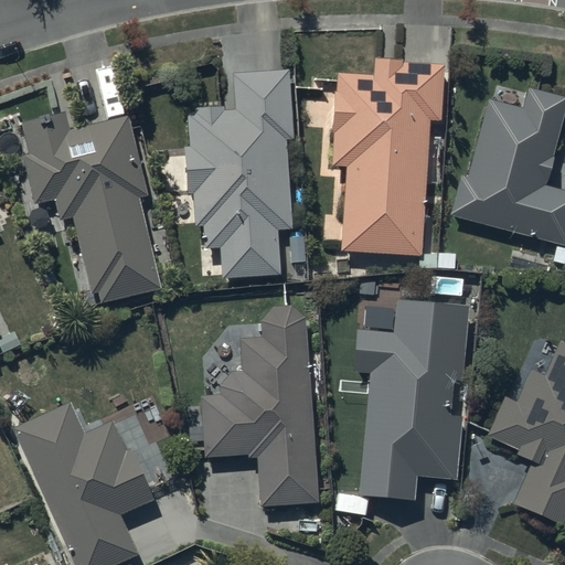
[(329,167),(344,168),(339,252),(420,257),(429,120),(441,121),(445,65),(375,61),(374,76),(339,74),(338,92),(334,92),(329,167)]
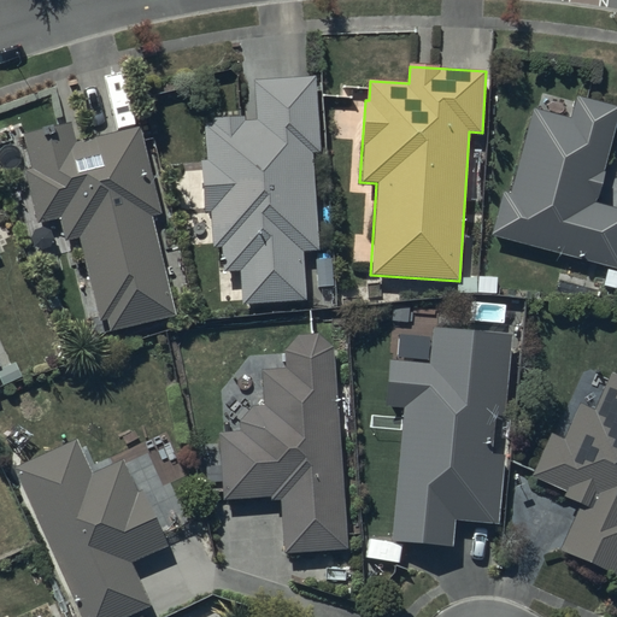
[(316,77),(254,81),(257,121),(245,121),(245,117),(212,118),(213,124),(206,124),(207,160),(203,160),(205,212),(211,212),(212,248),(223,247),(224,271),(242,270),(244,303),(305,299),(303,250),(318,250),(312,152),(321,152),(316,77)]
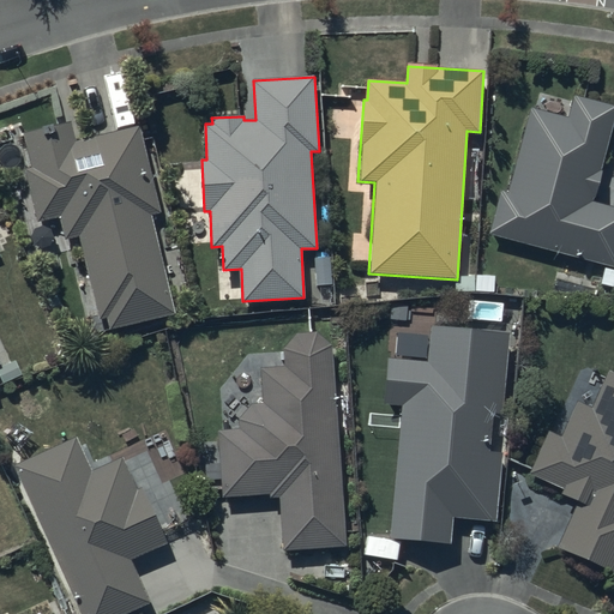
[(566,119),(531,110),(509,194),(503,193),(492,234),(613,266),(613,209),(591,203),(613,115),(613,106),(572,96),(566,119)]
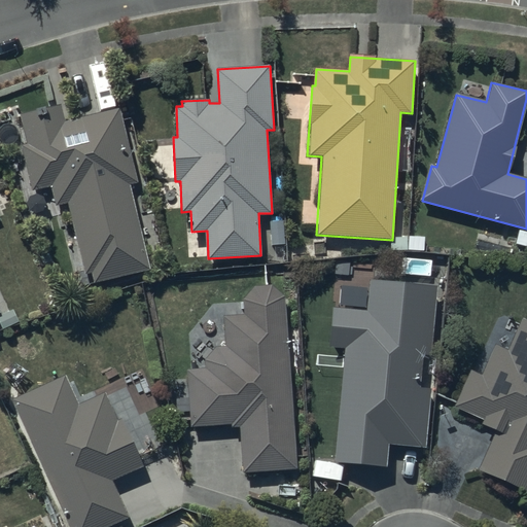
[(62,104),(20,114),(28,145),(22,146),(32,191),(51,186),(56,207),(67,205),(84,276),(91,275),(94,284),(151,271),(130,182),(137,180),(119,109),(66,121),(62,104)]
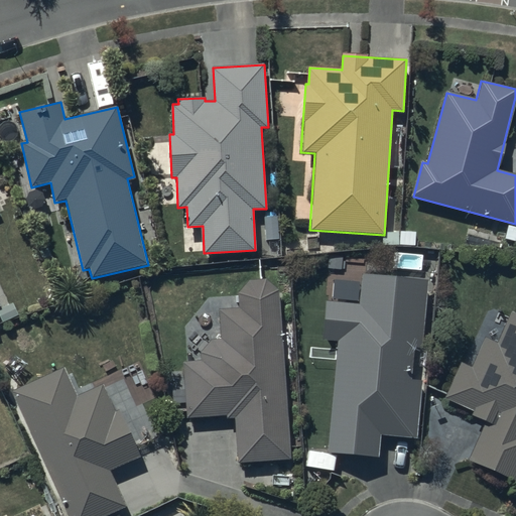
[(360,303),(326,300),(323,341),(337,343),(328,453),(378,457),(380,434),(417,437),(421,383),(411,382),(414,348),(423,349),(429,280),(362,274),(360,303)]
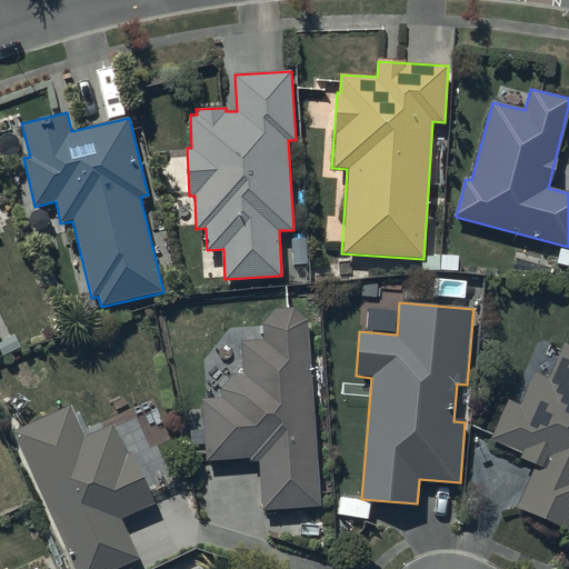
[(222,397),(203,398),(206,461),(249,459),(249,461),(259,460),(262,509),(318,506),(308,322),(295,309),(276,309),(262,323),(263,340),(242,341),(243,375),(235,375),(222,387),(222,397)]
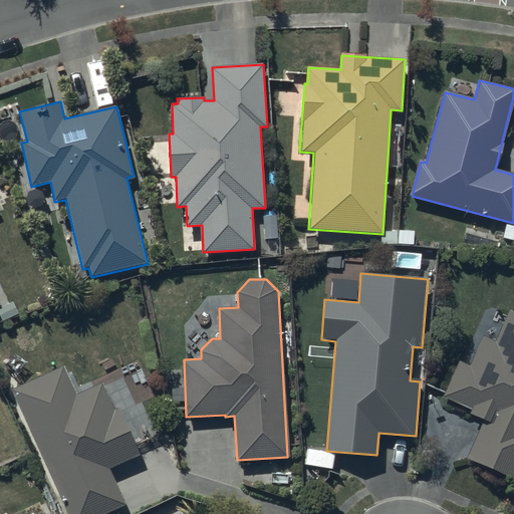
[(513,313),(509,311),(495,341),(483,335),(468,367),(459,362),(443,398),(472,411),(471,415),(484,421),(467,458),(513,480),(513,477),(513,313)]
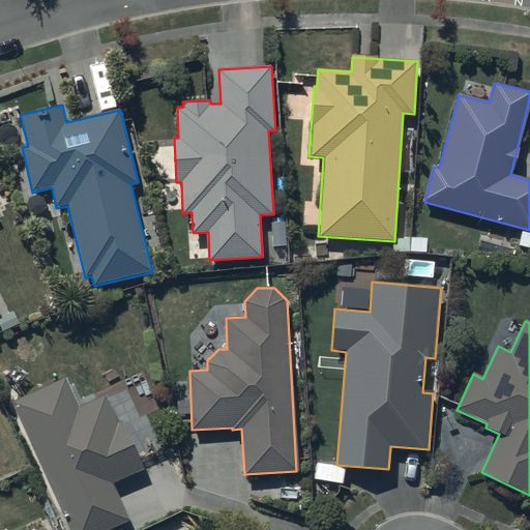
[(66,377),(12,402),(69,529),(110,529),(130,521),(114,486),(146,471),(123,421),(120,423),(107,395),(80,408),(66,377)]
